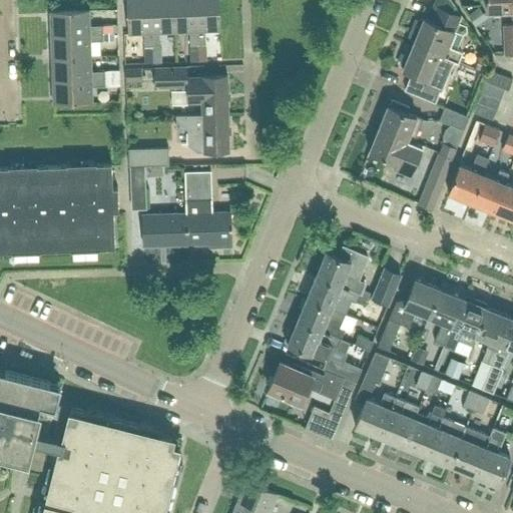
[(150,46),(148,0),(125,0),(127,33),(142,33),(142,46),(150,46)]
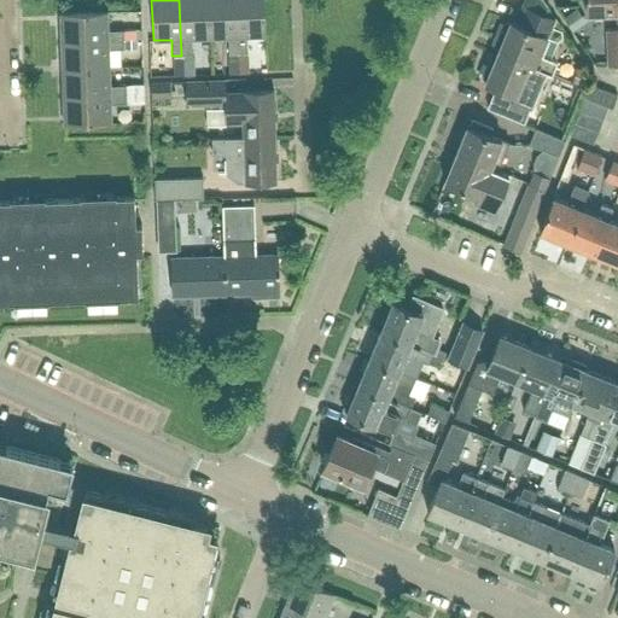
[(179,0),(181,56),(191,56),(190,39),(209,38),(207,0),(179,0)]
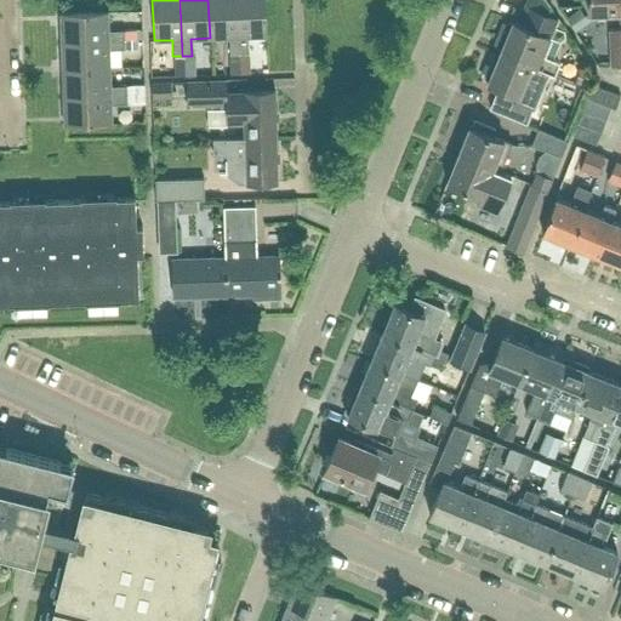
[(239,53),(235,0),(208,0),(210,38),(228,38),(229,53),(239,53)]
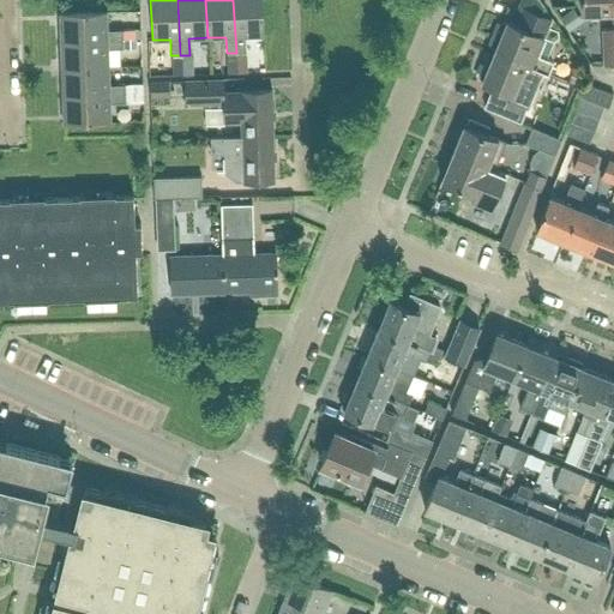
[(233,0),(236,53),(245,53),(245,36),(263,35),(262,0),(233,0)]
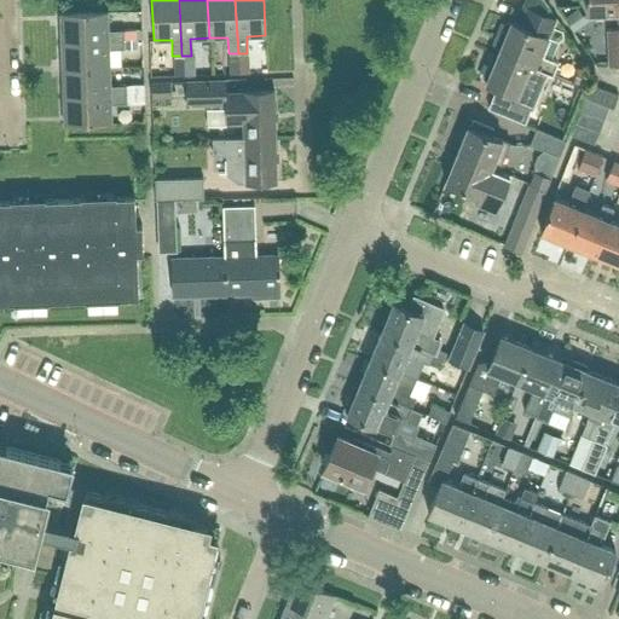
[(614,12),(613,0),(584,0),(585,13),(614,12)]
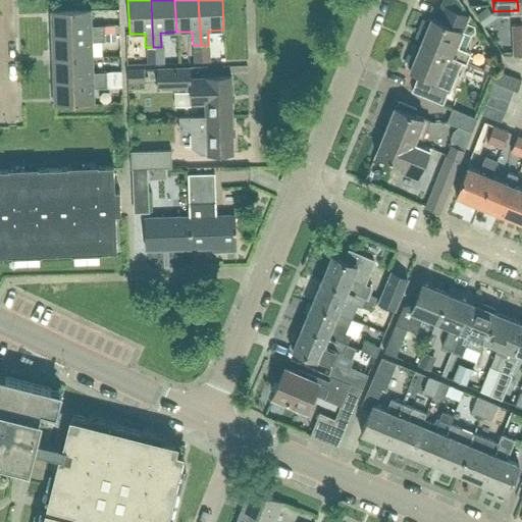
[(461,32),(468,16),(442,6),(436,20),(429,17),(419,43),(464,61),(468,52),(449,44),(455,30),(461,32)]
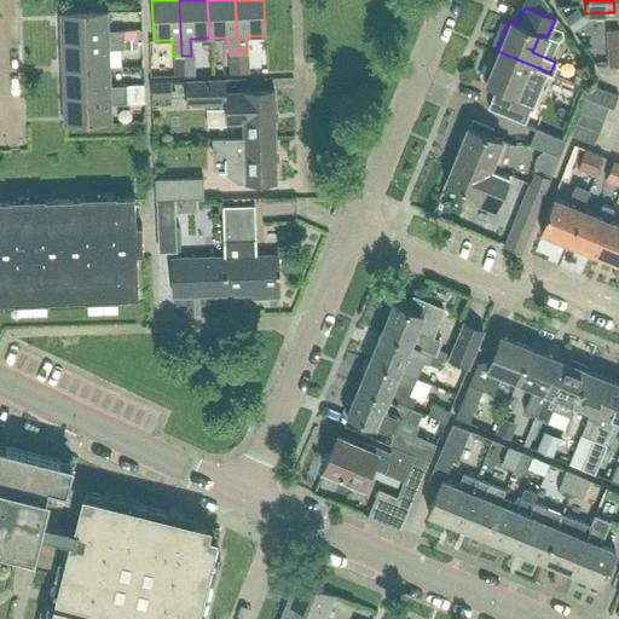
[(61,41),(125,39),(125,38),(134,38),(134,29),(108,30),(106,12),(61,13),(61,41)]
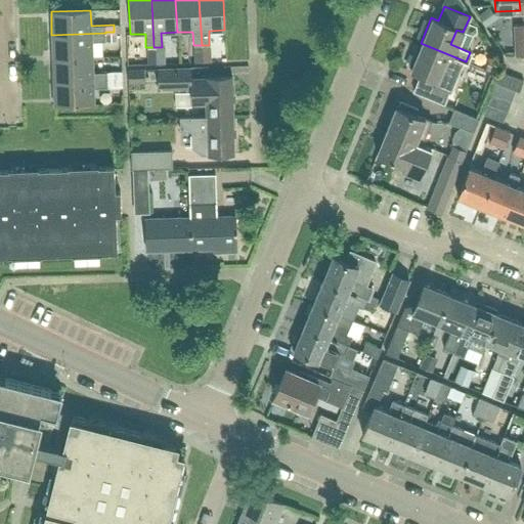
[(513,39),(523,38),(523,23),(512,24),(513,39)]
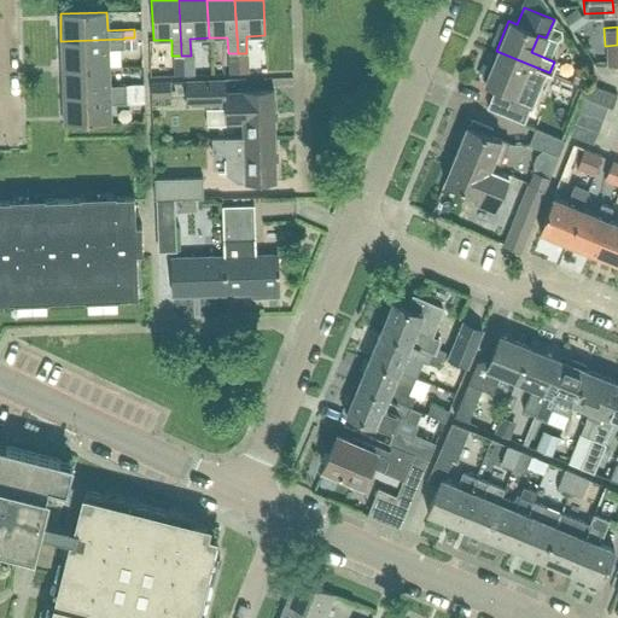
[(134,48),(134,38),(124,38),(124,39),(124,48),(134,48)]
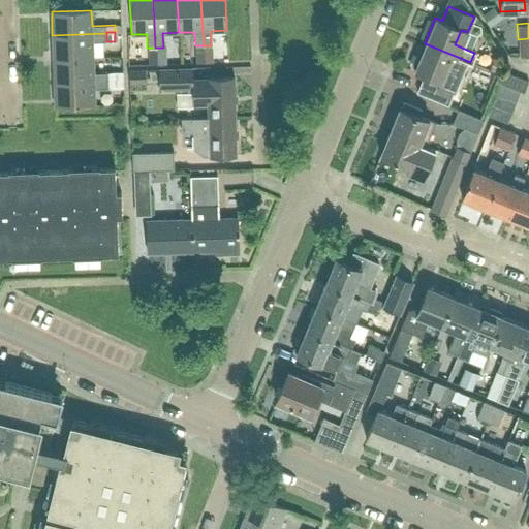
[(106,33),(52,35),(53,59),(93,58),(92,42),(106,41),(106,33)]
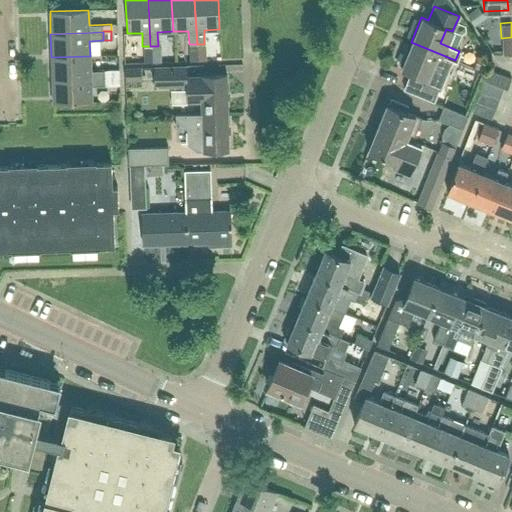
[(511,37),(501,38),(501,53),(511,52),(511,37)]
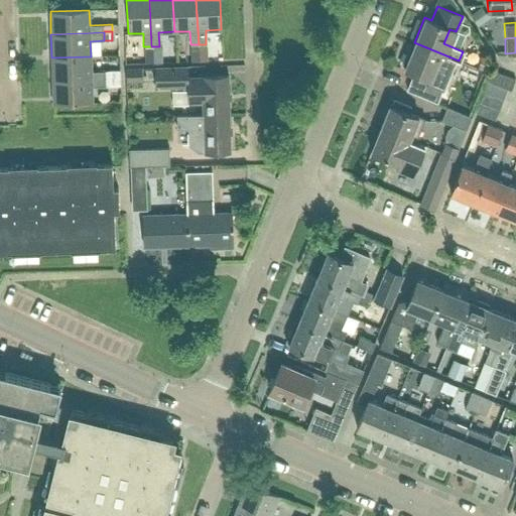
[(410,79),(440,91),(442,92),(456,60),(459,61),(459,60),(414,42),(409,55),(405,53),(401,65),(404,66),(404,68),(412,72),(410,79)]
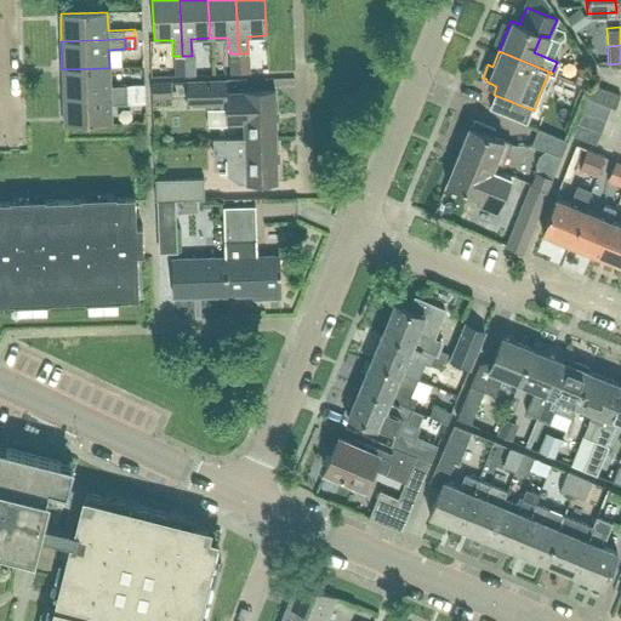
[(109,68),(62,69),(63,97),(110,96),(143,93),(143,84),(126,85),(109,86),(109,68)]
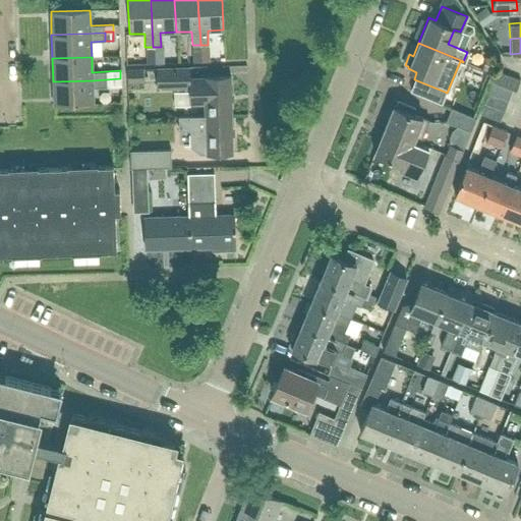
[(189,75),(189,67),(189,66),(182,66),(155,66),(156,89),(188,88),(187,81),(189,81),(189,75)]
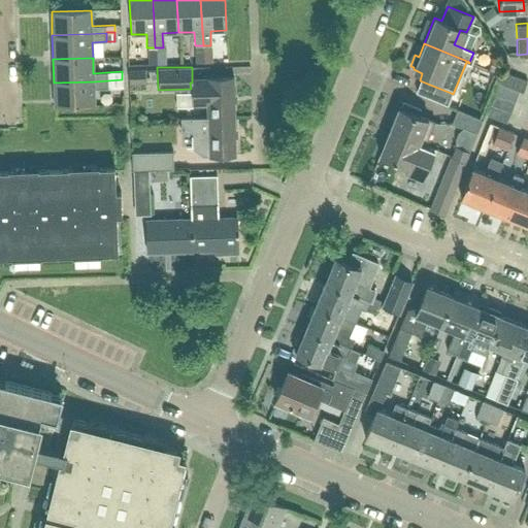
[(128,83),(144,83),(144,68),(127,69),(128,83)]
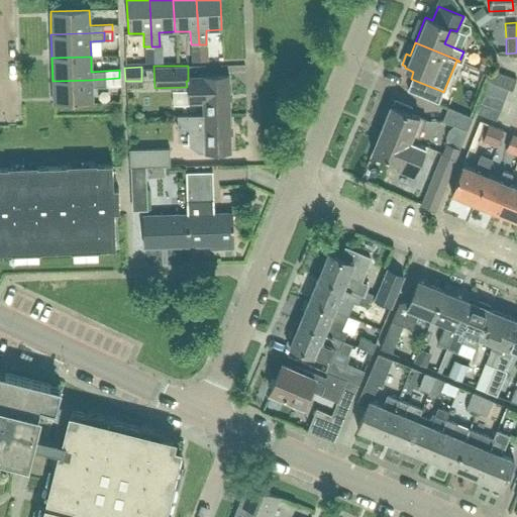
[(488,81),(507,89),(511,90),(515,79),(493,70),(488,81)]
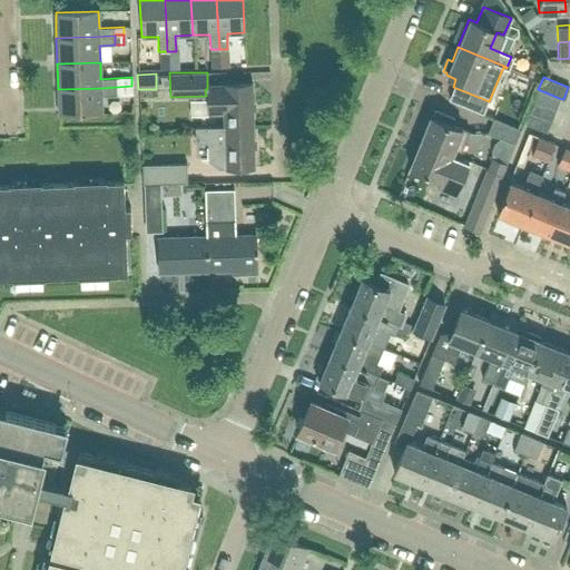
[(223,126),(252,125),(251,84),(222,84),(222,82),(207,82),(207,89),(205,89),(206,96),(206,114),(223,114),(223,126)]
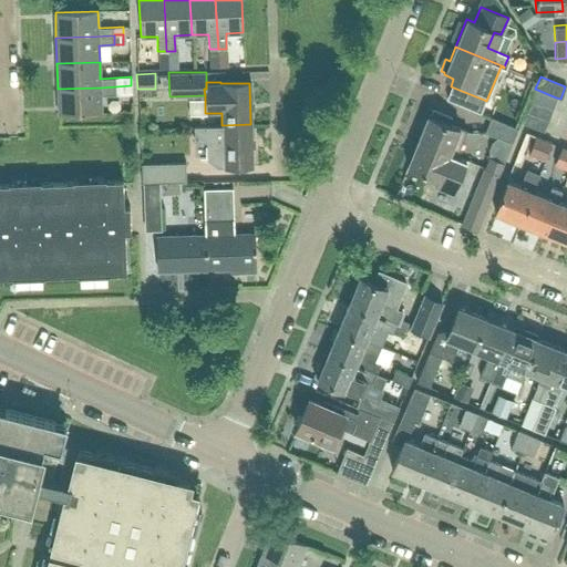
[(59,114),(101,113),(101,95),(131,94),(131,85),(101,88),(58,89),(59,114)]
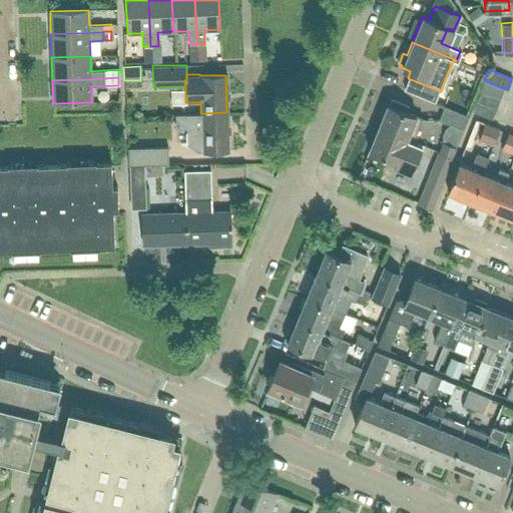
[(434,101),(438,90),(408,78),(403,89),(434,101)]
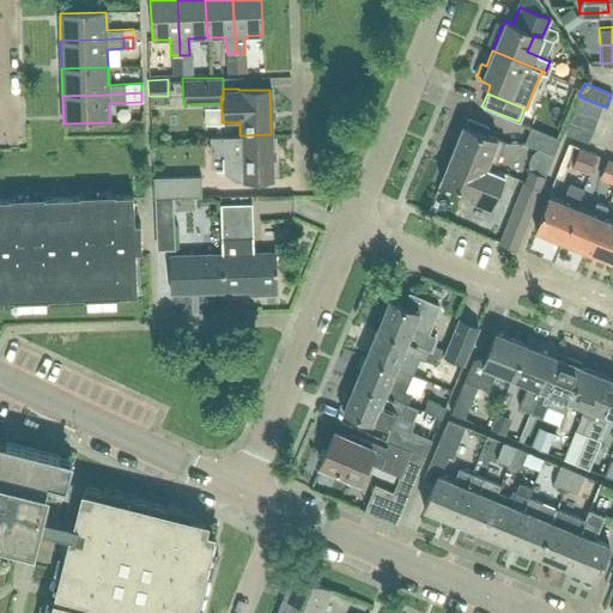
[(574,109),(596,117),(601,105),(578,96),(574,109)]
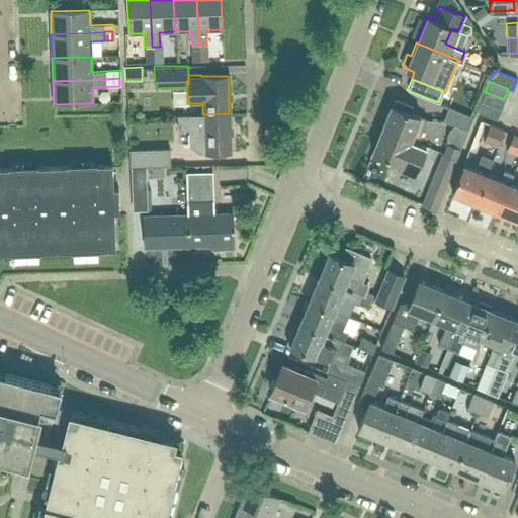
[(481,102),(500,110),(504,99),(485,92),(481,102)]
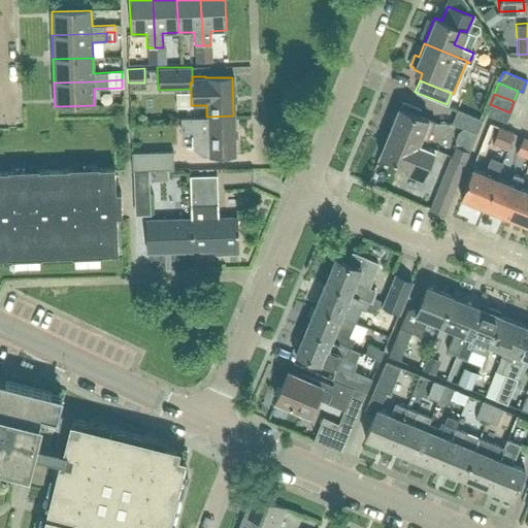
[(388,130),(423,145),(433,121),(417,114),(420,108),(401,101),(399,107),(397,106),(388,130)]
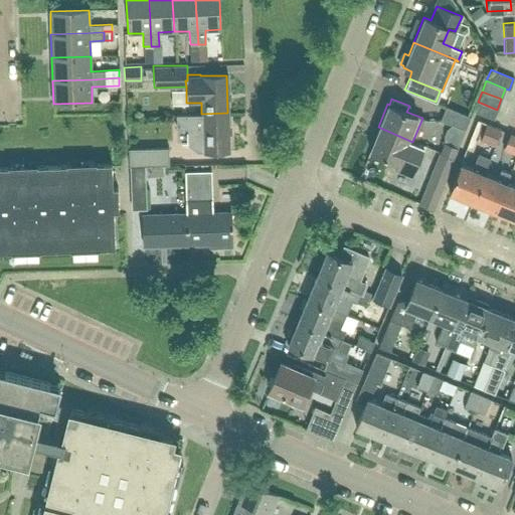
[(493,119),(497,110),(478,102),(474,112),(493,119)]
